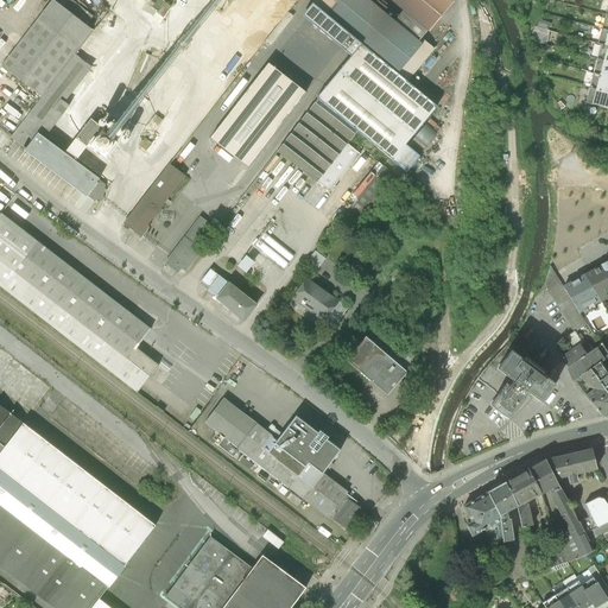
[(67,0),(55,0),(51,6),(83,30),(92,19),(67,0)]
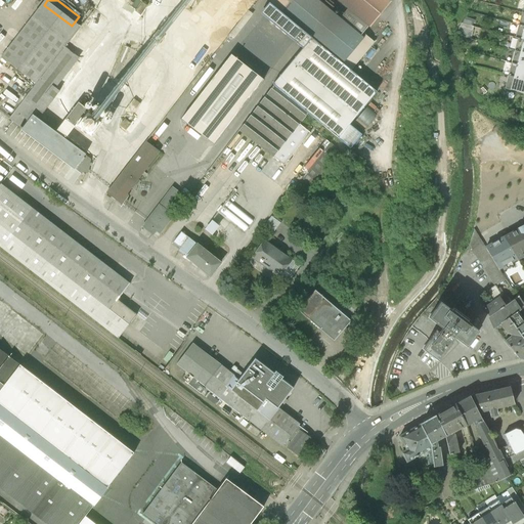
[(271,0),(269,4),(311,39),(342,63),(363,38),(362,38),(360,36),(340,18),(317,0),(337,0),(348,9),(368,27),(369,28),(391,2),(388,0),(271,0)]
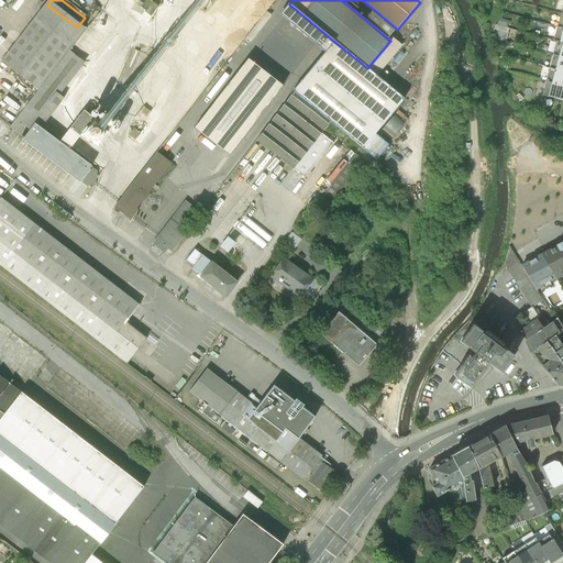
[(47,6),(46,4),(0,64),(37,92),(68,53),(84,33),(77,28),(47,6)]
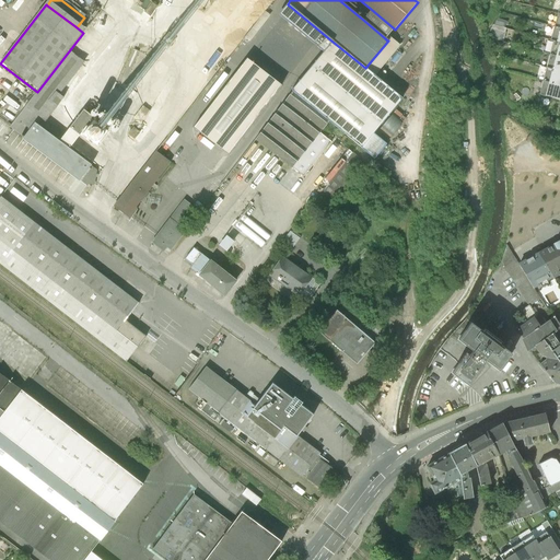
[(333,42),(288,4),(278,14),(323,53),(333,42)]
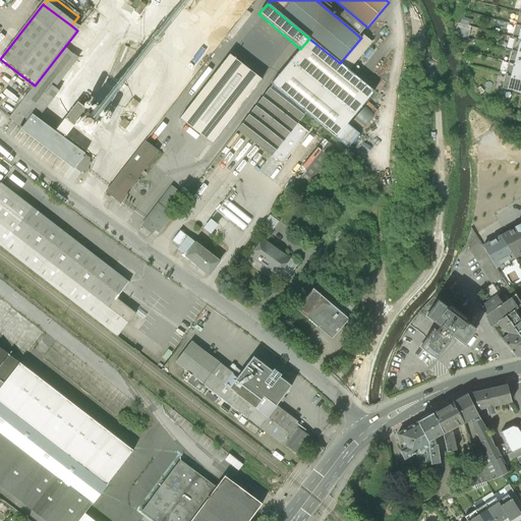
[(346,9),(338,18),(358,36),(366,26),(346,9)]
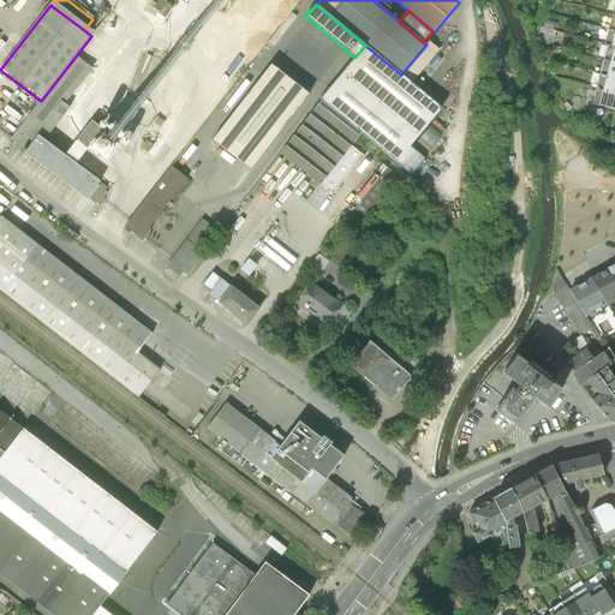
[(538,39),(553,46),(562,24),(548,18),(538,39)]
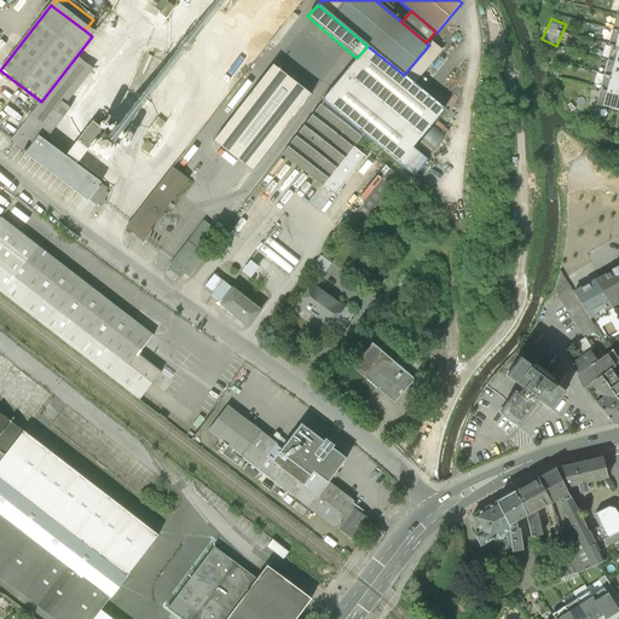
[(618,46),(618,30),(612,29),(608,45),(611,45),(618,46)]
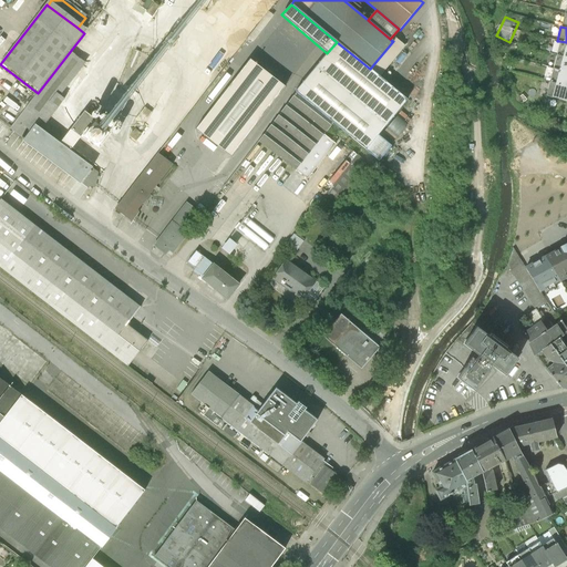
[(392,41),(393,41),(370,69),(379,76),(405,45),(395,38),(392,41)]
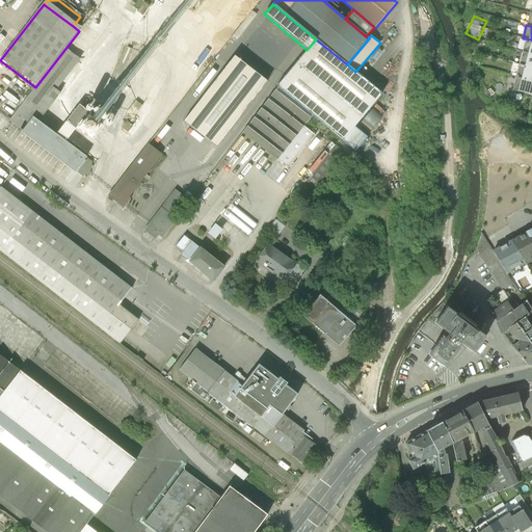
[(531,40),(525,38),(522,51),(531,53),(531,40)]
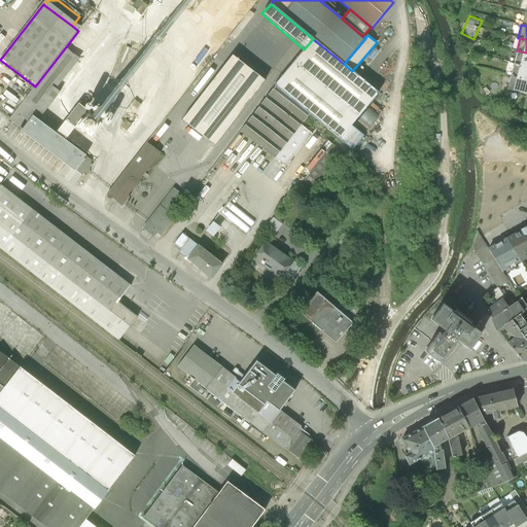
[(274,85),(275,85),(310,114),(340,139),(379,93),(352,71),(344,64),(313,39),(304,49),(274,85)]
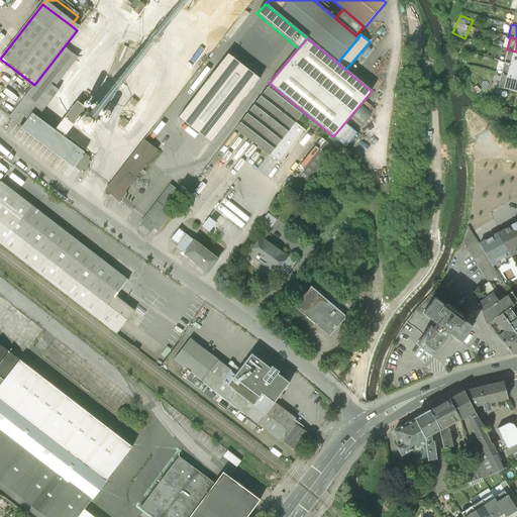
[(8,118),(21,129),(31,116),(36,120),(57,95),(53,91),(77,60),(63,48),(34,85),(8,118)]
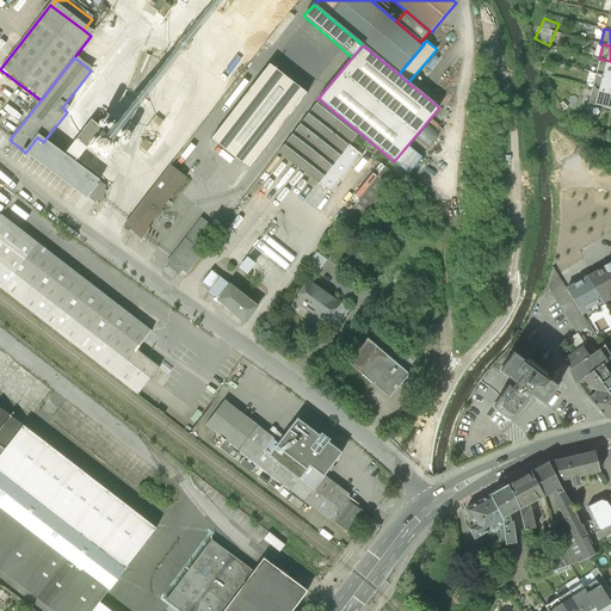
[(610,76),(610,61),(599,59),(596,74),(610,76)]
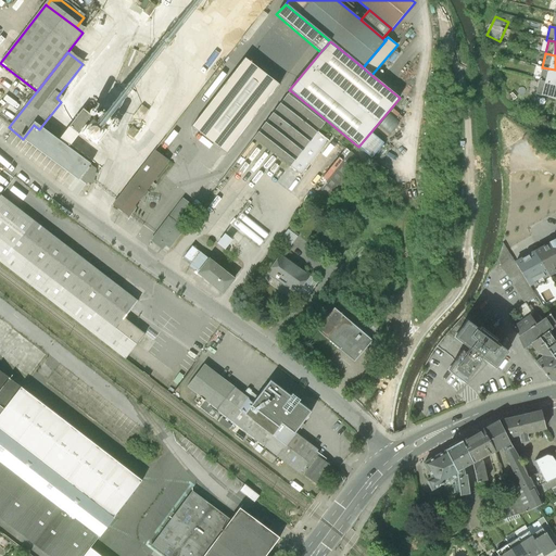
[(245,58),(192,127),(226,153),(279,85),(245,58)]
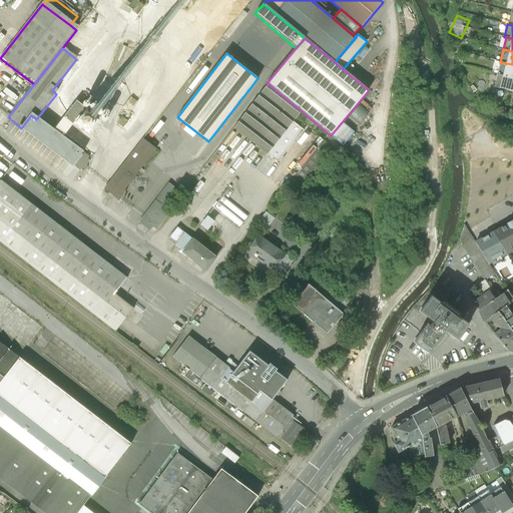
[(512,64),(500,62),(497,74),(512,77),(512,64)]
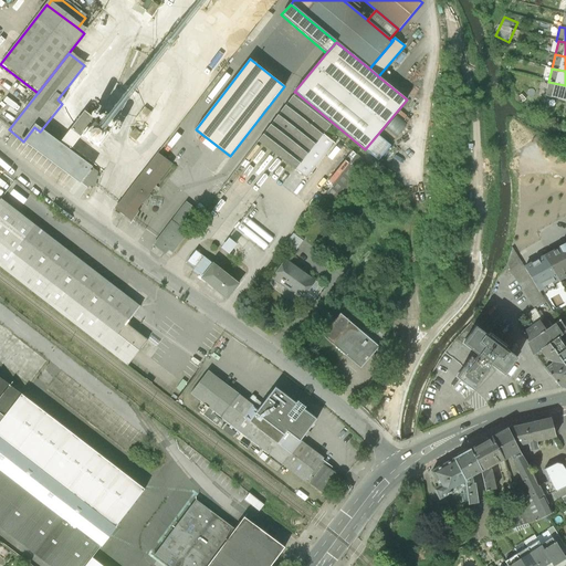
[(565,100),(565,85),(548,82),(545,95),(565,100)]
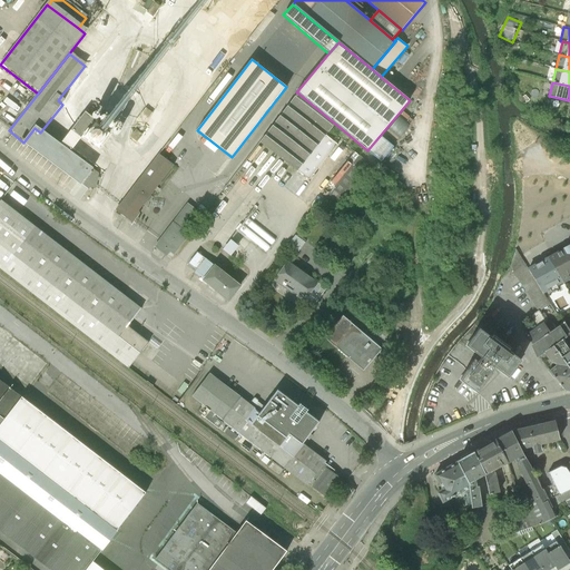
[(297,170),(325,136),(335,124),(297,92),(261,143),(297,170)]
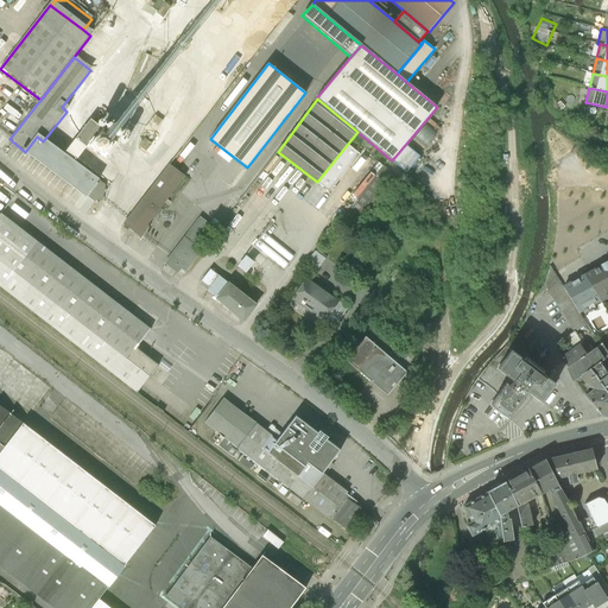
[(90,122),(63,157),(74,165),(101,131),(90,122)]
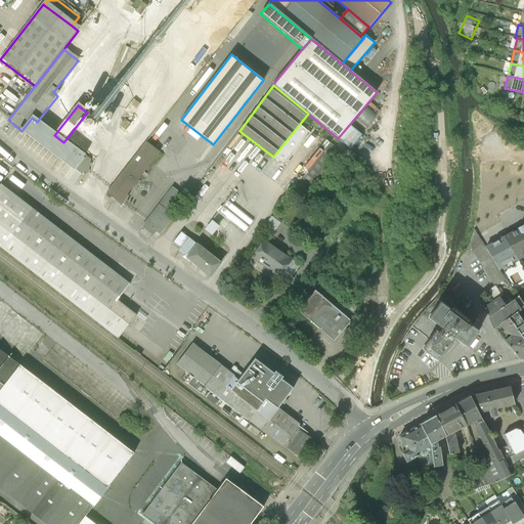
[(76,169),(81,173),(82,171),(87,173),(89,162),(63,142),(54,135),(37,122),(32,118),(22,131),(20,133),(73,173),(76,169)]
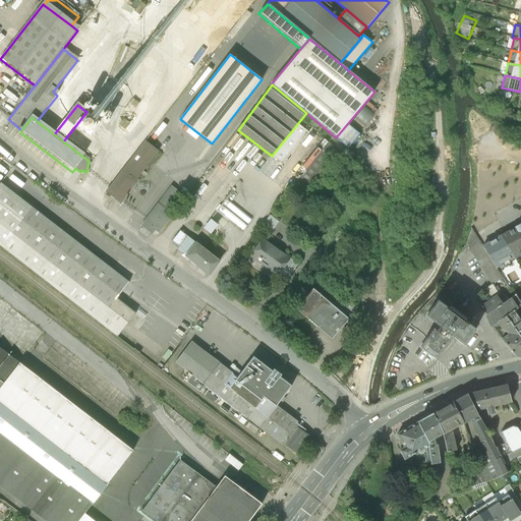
[(297,124),(272,156),(282,165),(308,132),(297,124)]
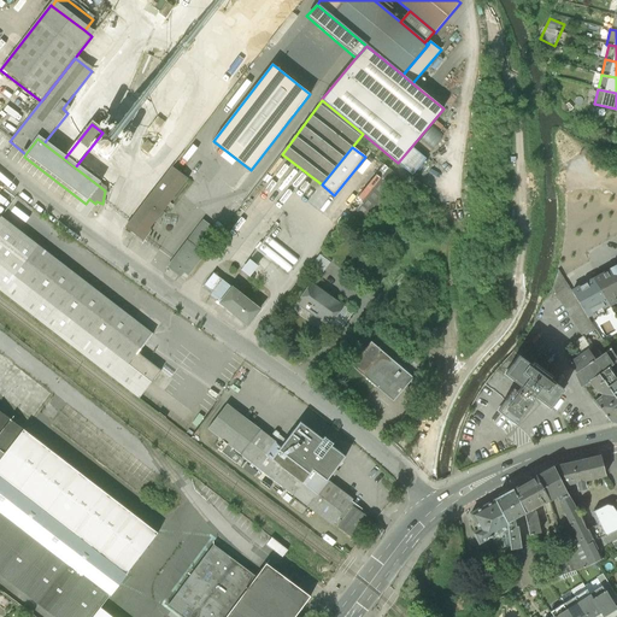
[(186,181),(170,169),(124,229),(141,241),(186,181)]
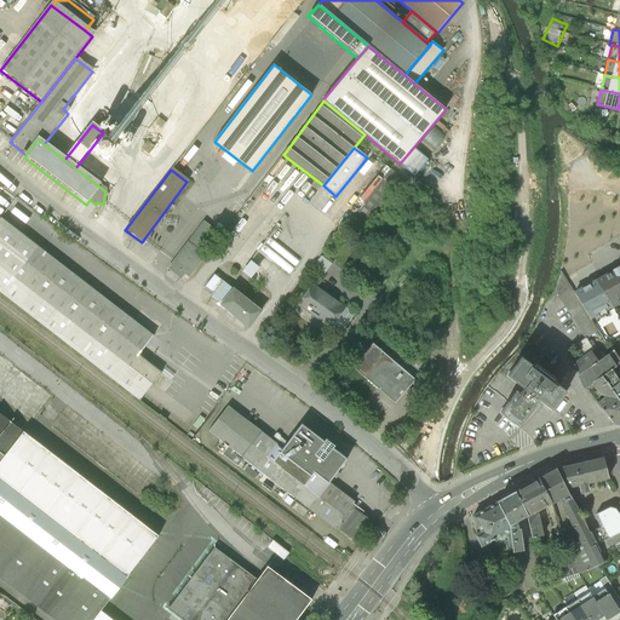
[(369,228),(406,183),(391,170),(349,222),(366,237),(372,230),(369,228)]
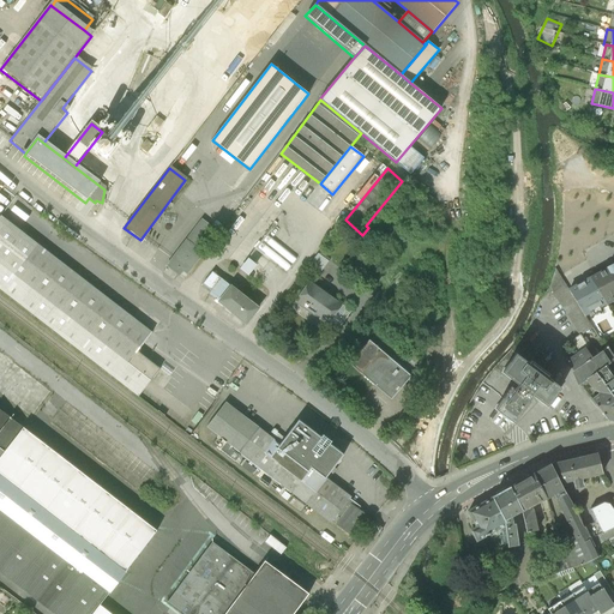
[(0,216),(0,289),(138,397),(160,369),(137,351),(144,342),(151,332),(1,216),(0,216)]
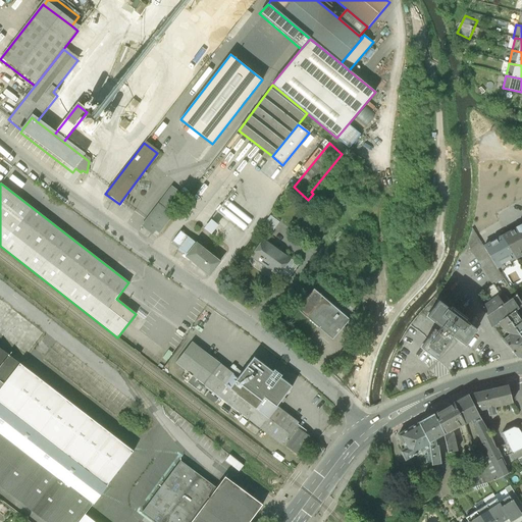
[(177,192),(171,187),(141,225),(152,233),(155,229),(159,232),(172,214),(165,208),(177,192)]
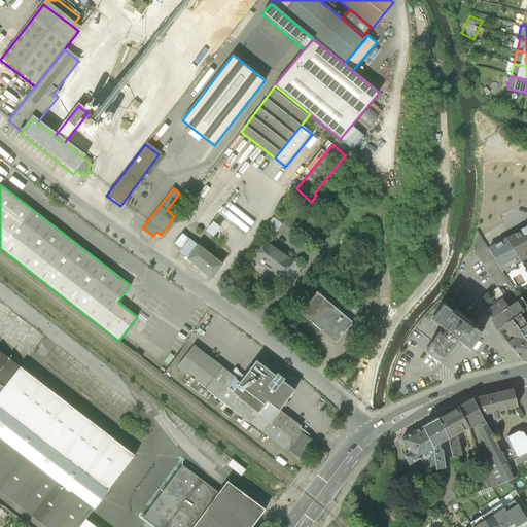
[(275,235),(282,224),(273,217),(266,227),(275,235)]
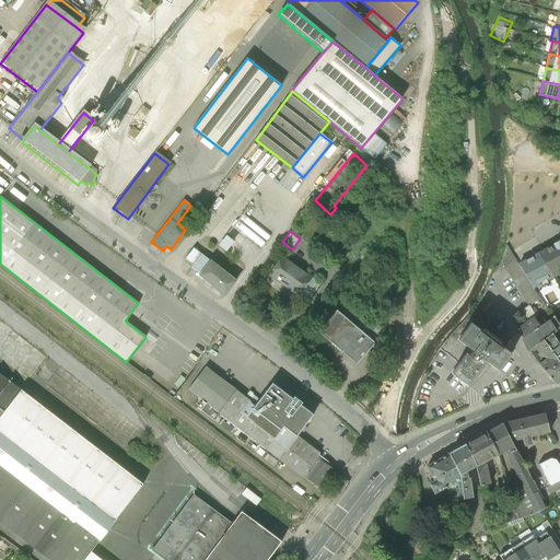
[(559,241),(559,242),(559,241),(556,242),(552,244),(553,245),(538,254),(552,277),(559,273),(558,271),(559,270),(559,241)]
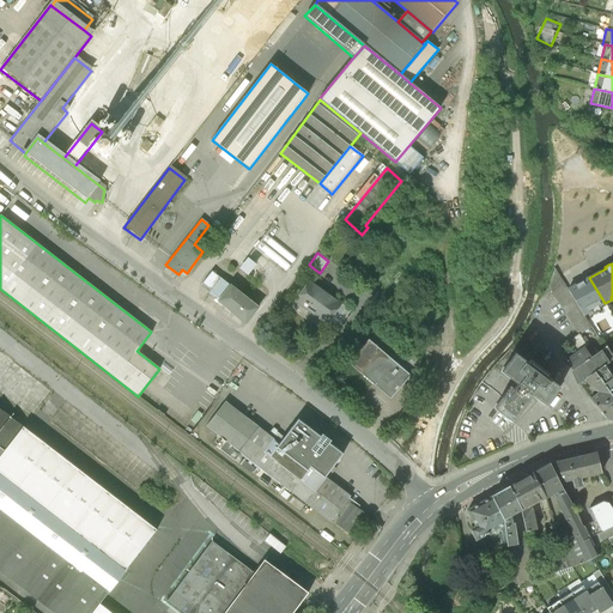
[(580,335),(592,327),(583,315),(568,290),(554,267),(551,285),(550,287),(577,334),(578,335),(580,335)]
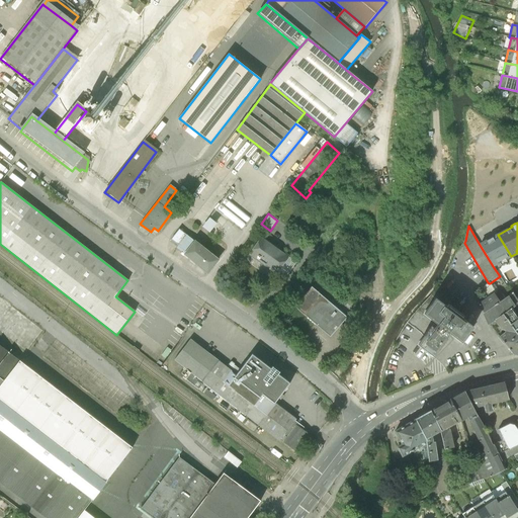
[(182,255),(184,253),(195,240),(186,233),(175,246),(181,250),(179,252),(182,255)]
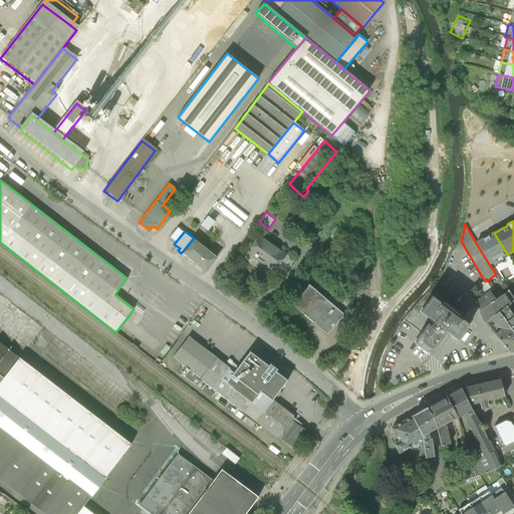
[(507,254),(494,233),(476,243),(489,264),(507,254)]
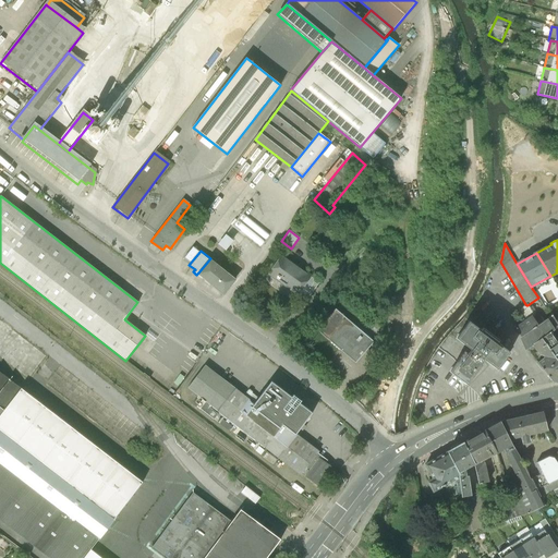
[(278,280),(298,294),(311,277),(282,256),(269,274),(276,279),(275,280),(277,281),(278,280)]
